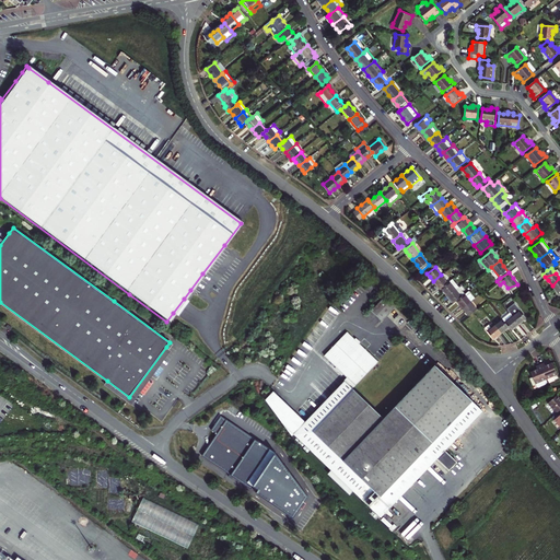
[(441,275),(433,281),(435,284),(439,288),(441,287),(446,281),(441,275)]
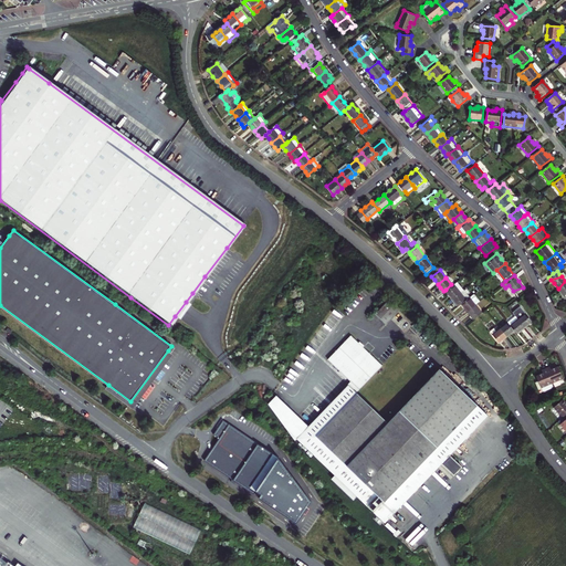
[(461,302),(469,295),(463,287),(457,280),(451,284),(446,290),(449,294),(451,297),(456,302),(458,305),(461,302)]
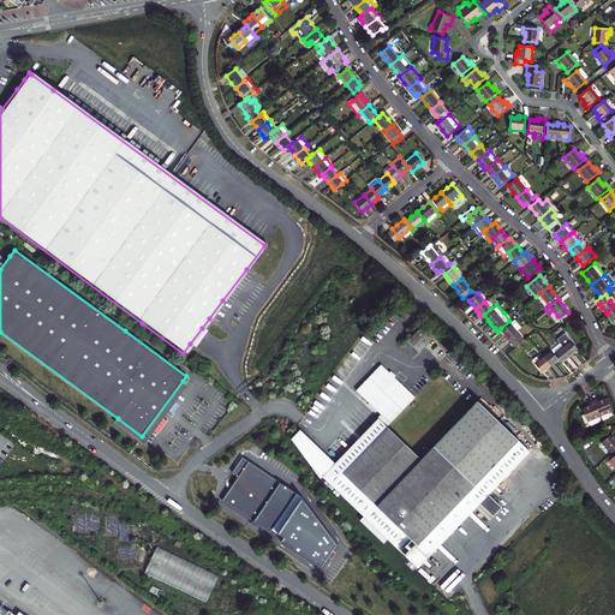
[(509,321),(517,329),(521,327),(514,317),(509,321)]
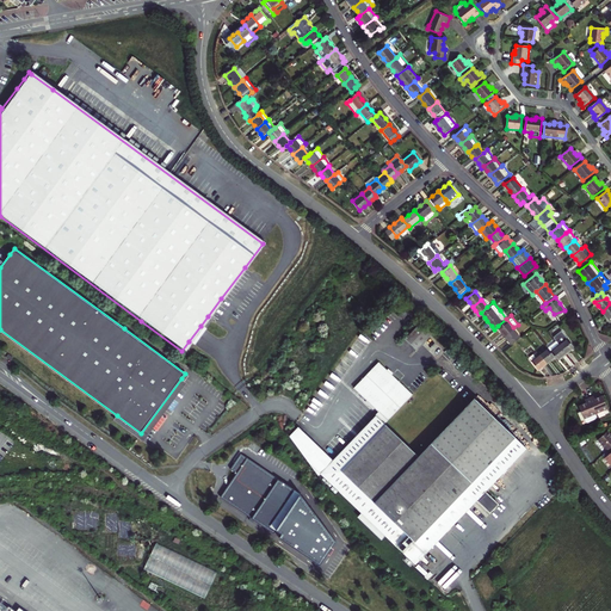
[(522,338),(516,329),(513,327),(506,319),(498,326),(503,331),(505,334),(507,337),(511,341),(513,345),(517,343),(522,338)]
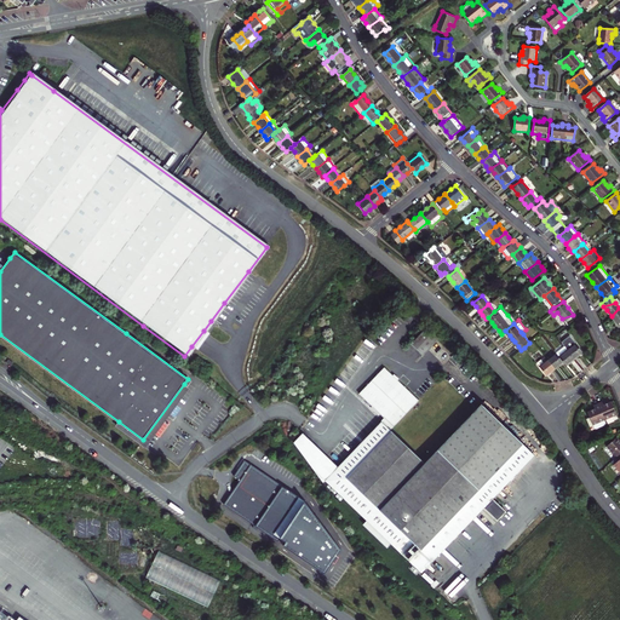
[(564,342),(570,350),(578,359),(583,355),(586,351),(580,343),(573,334),(564,342)]
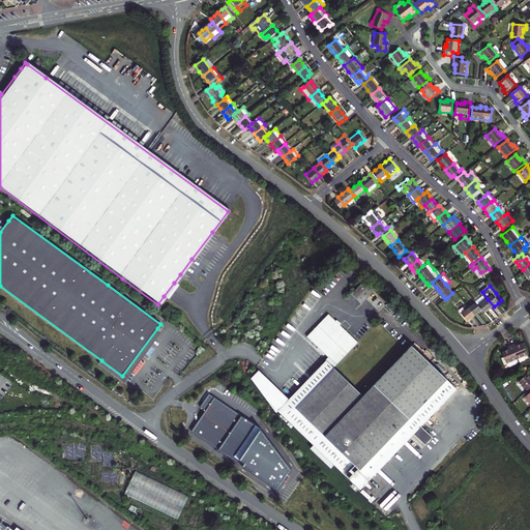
[(388,298),(377,287),(367,297),(379,308),(388,298)]
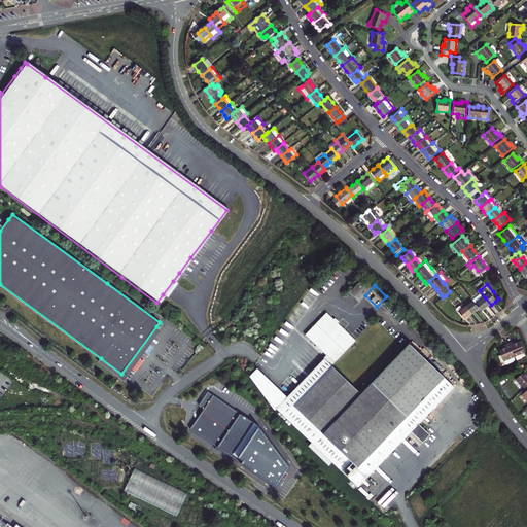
[(476,301),(478,303),(482,308),(484,311),(488,308),(491,305),(485,297),(483,294),(476,301)]
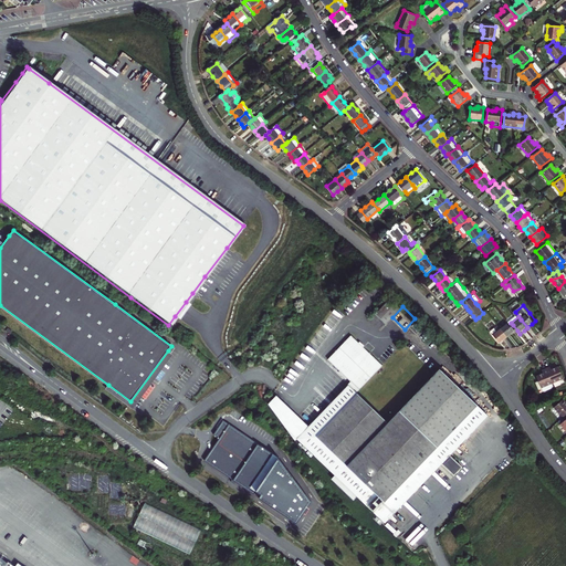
[(511,323),(502,329),(510,338),(514,334),(517,331),(513,325),(511,323)]
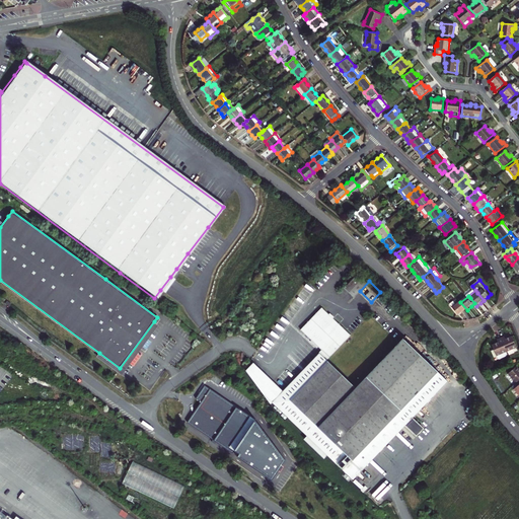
[(467,310),(460,302),(454,308),(460,315),(463,312),(467,310)]
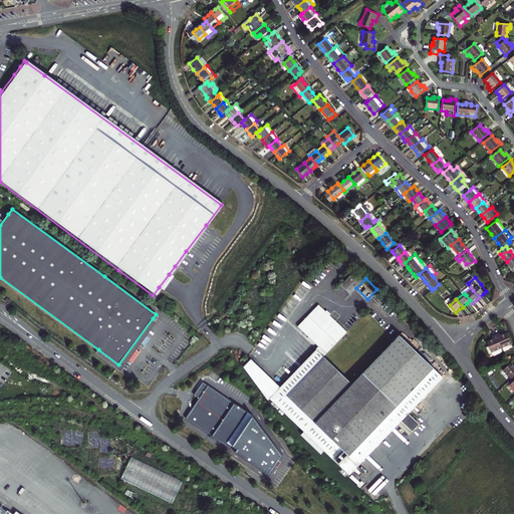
[(352,475),(368,459),(405,422),(416,432),(424,424),(421,422),(413,414),(411,416),(366,372),(355,383),(327,356),(350,331),(322,303),(302,325),(323,346),(280,391),(251,362),(246,368),(269,403),(273,399),(352,475)]
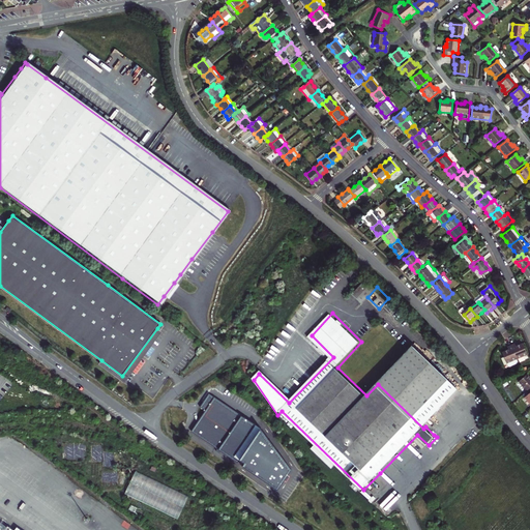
[(163,332),(157,328),(122,376),(101,360),(98,364),(124,383),(163,332)]
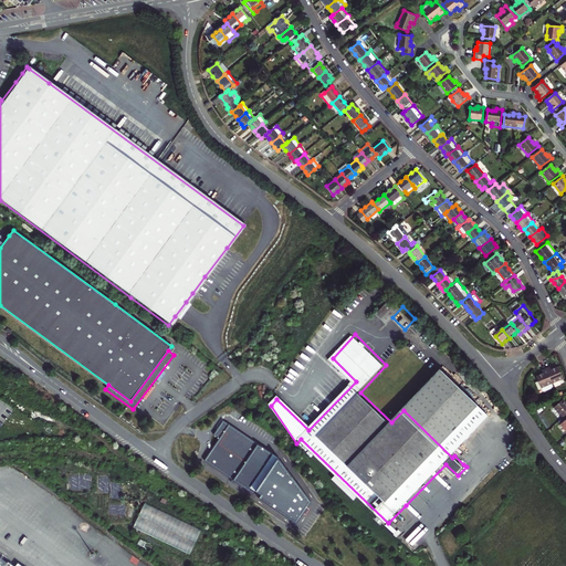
[(552,370),(552,368),(547,370),(554,384),(564,379),(559,367),(556,368),(552,370)]
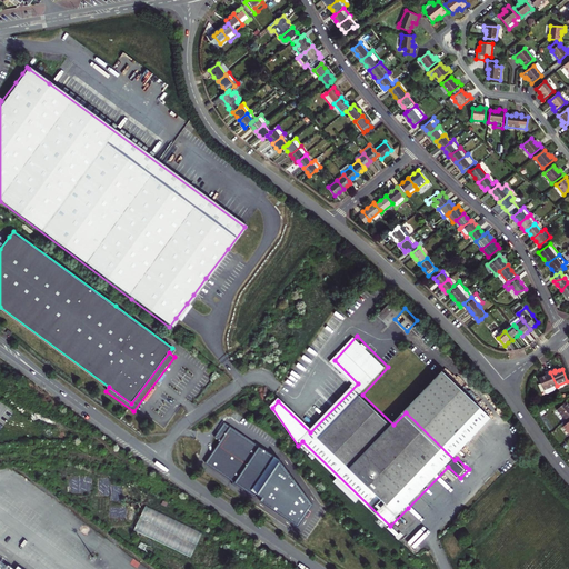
[(447,371),(440,378),(489,426),(496,419),(460,385),(447,371)]
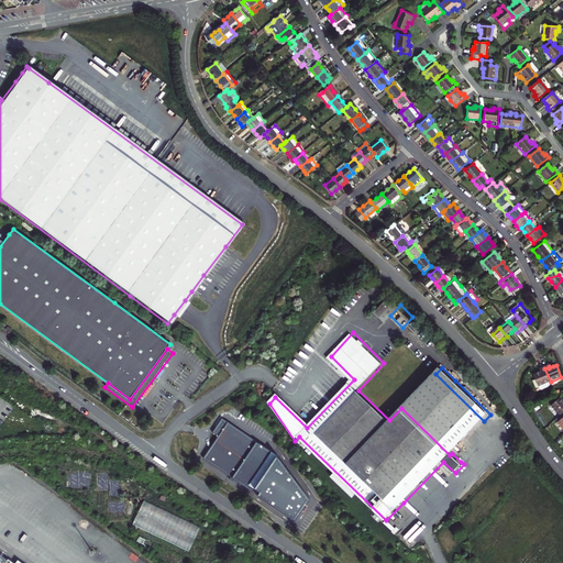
[(551,382),(544,368),(540,370),(541,372),(539,373),(536,375),(538,379),(541,387),(542,390),(553,386),(551,382)]
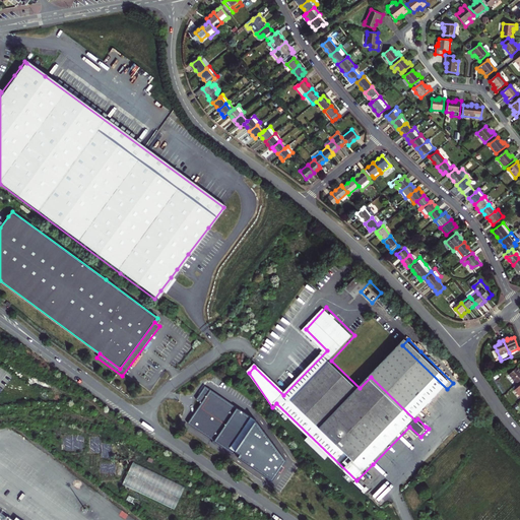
[(447,389),(402,345),(371,377),(415,420),(417,418),(447,389)]
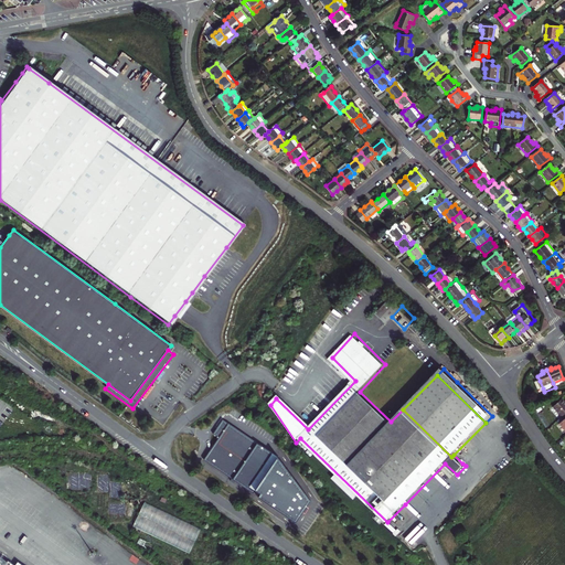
[(564,414),(564,401),(563,398),(553,407),(562,417),(564,414)]
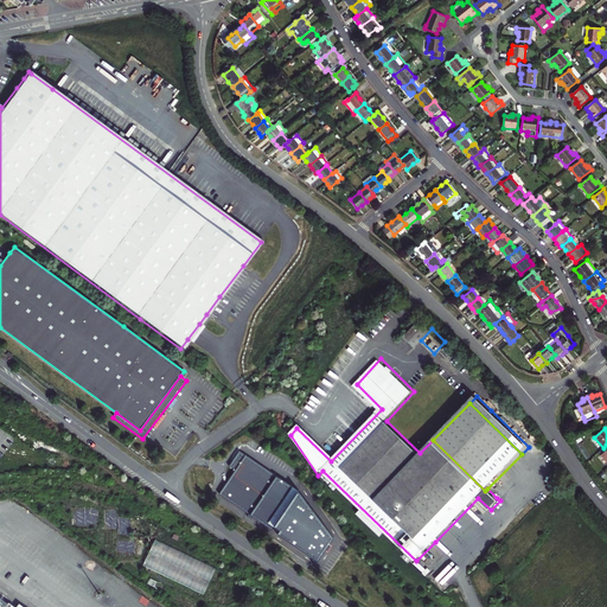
[(300,493),(241,453),(230,467),(236,472),(231,480),(221,496),(274,531),(300,493)]
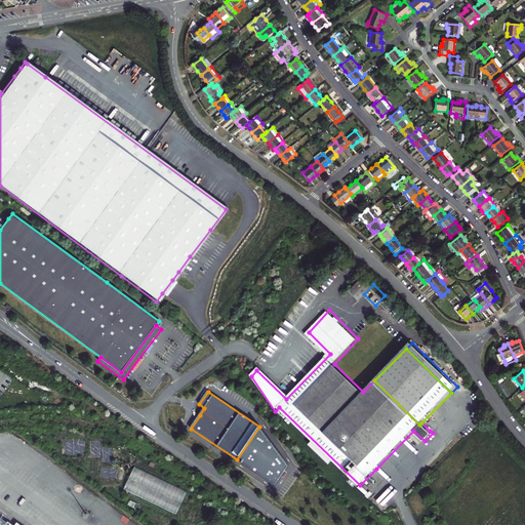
[(121,455),(128,459),(131,452),(124,448),(121,455)]
